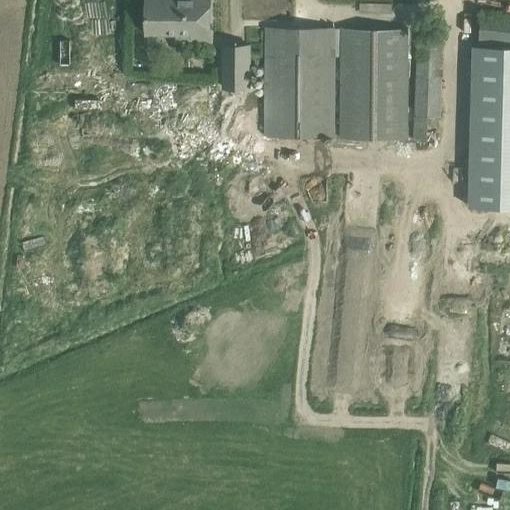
[(142,0),(142,35),(178,35),(187,35),(187,41),(207,41),(208,17),(207,0),(142,0)]
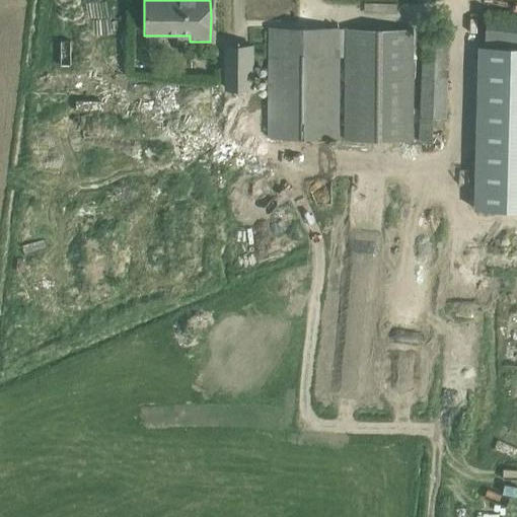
[(516,46),(516,17),(486,14),(483,43),(516,46)]
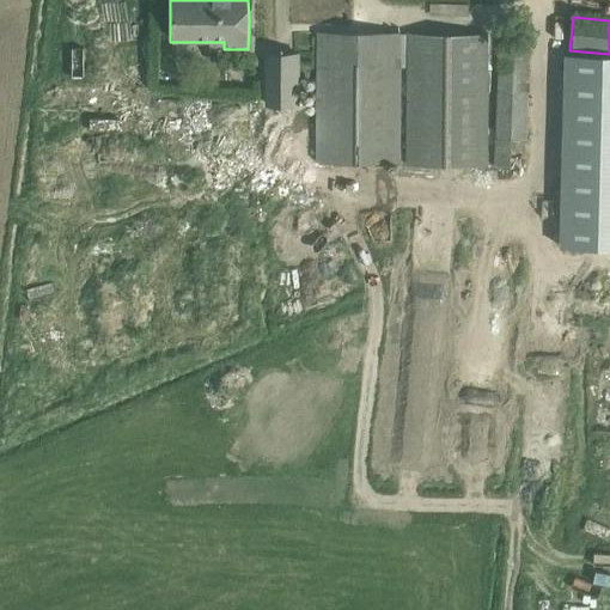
[(396,165),(397,60),(397,36),(316,36),(315,164),(396,165)]
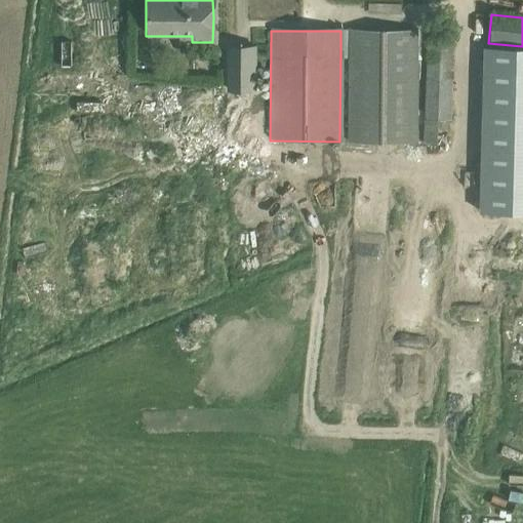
[(414,145),(414,52),(415,32),(349,31),(348,144),(414,145)]
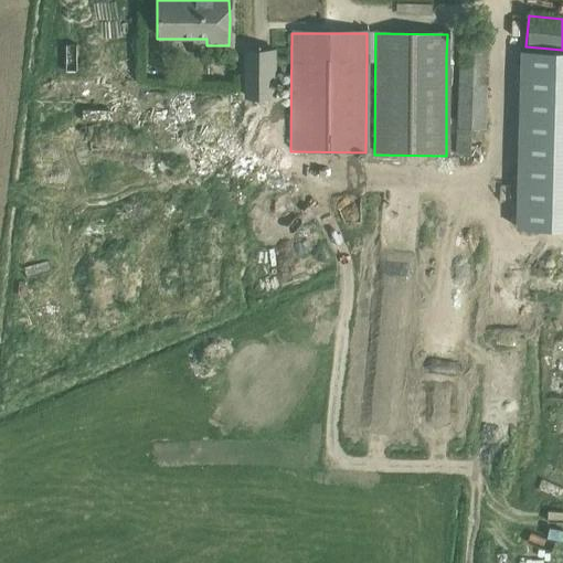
[(459,42),(456,131),(456,157),(482,158),(486,43),(459,42)]
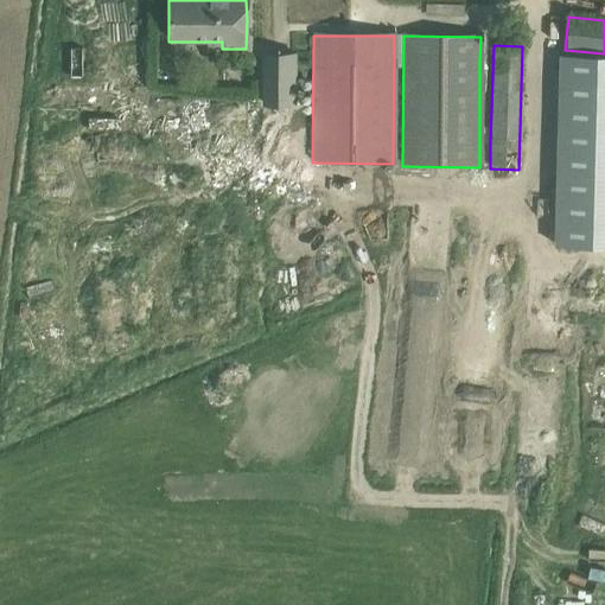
[(293,107),(293,57),(262,57),(262,107),(293,107)]
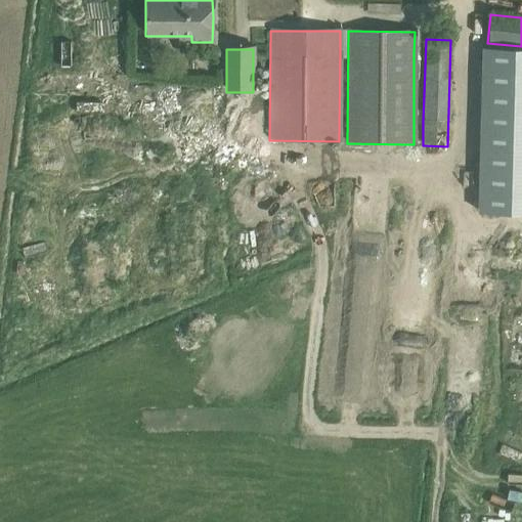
[(521,50),(482,49),(478,213),(521,214),(521,50)]
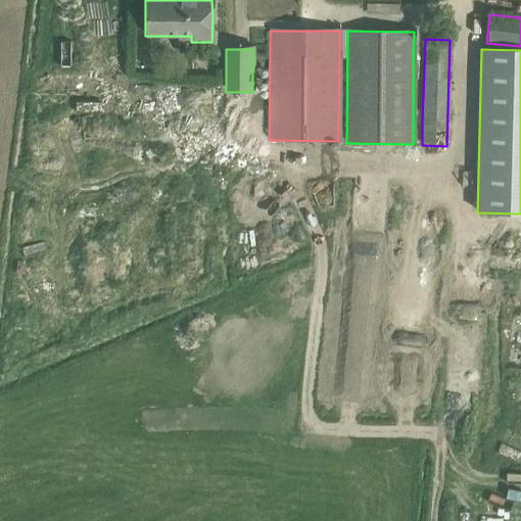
[(520,318),(507,318),(506,360),(520,360),(520,318)]
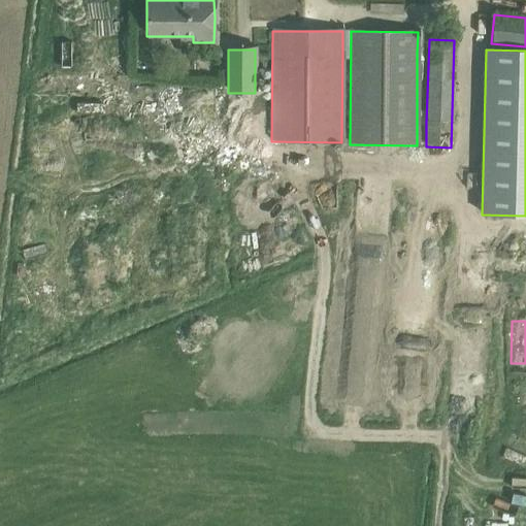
All buildings are outlined.
